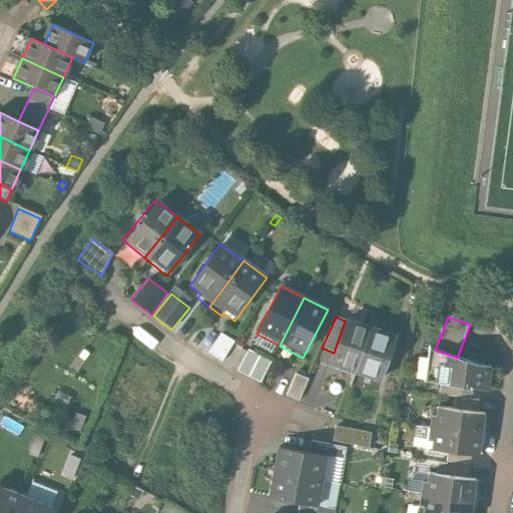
[(334,353),(329,368),(354,377),(370,329),(345,321),(334,353)]
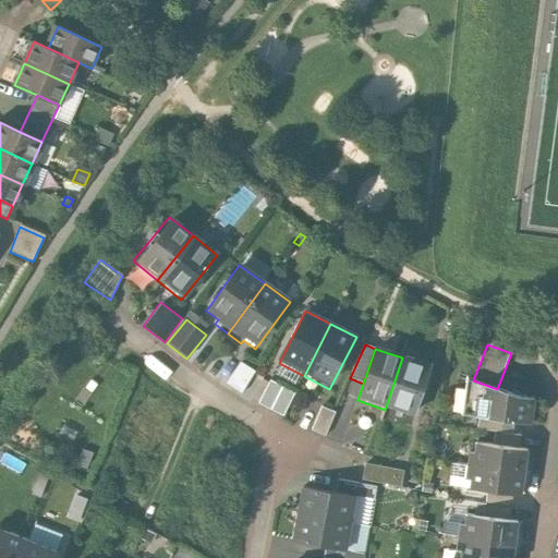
[(402,358),(385,410),(412,419),(429,366),(402,358)]
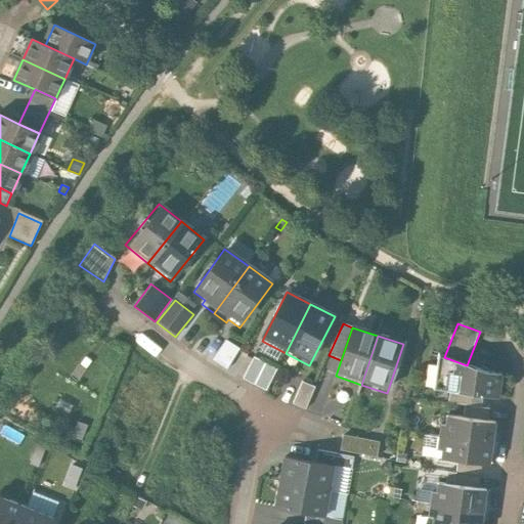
[(226,370),(241,349),(226,339),(212,360),(226,370)]
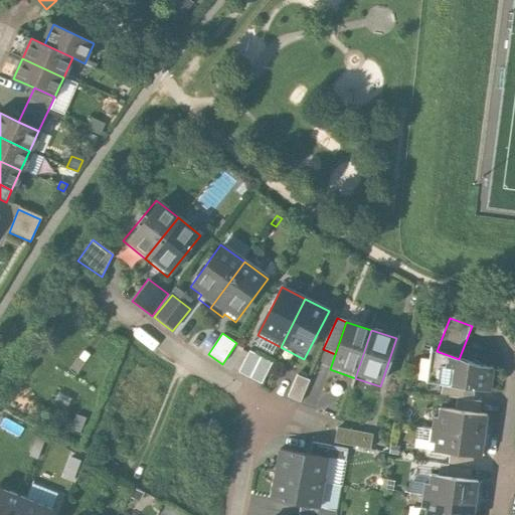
[(437,351),(432,349),(427,384),(442,387),(474,391),(490,392),(493,369),(459,359),(437,351)]
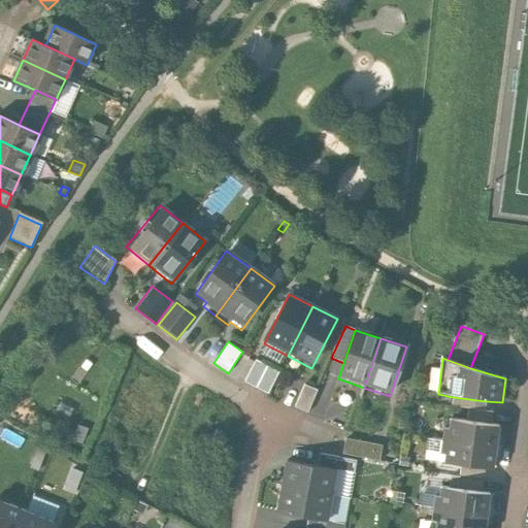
[(279,372),(256,360),(243,384),(267,396),(279,372)]
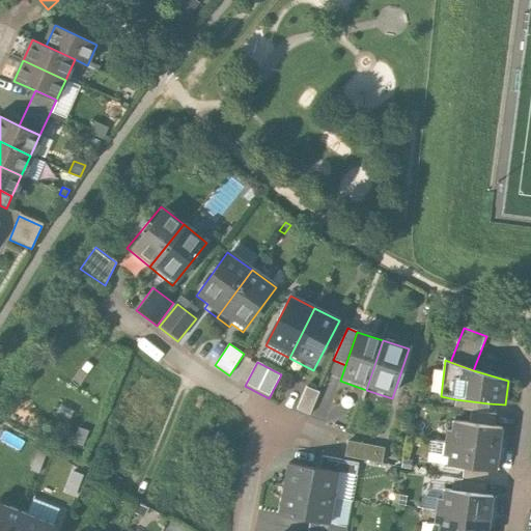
[(313,412),(317,388),(305,386),(300,410),(313,412)]
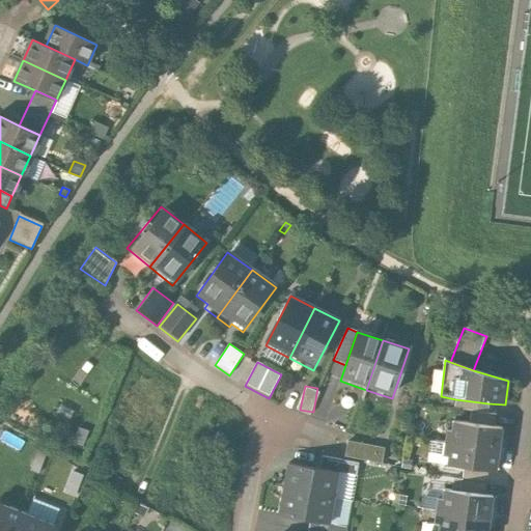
[(488,403),(455,399),(454,410),(470,412),(487,414),(488,403)]
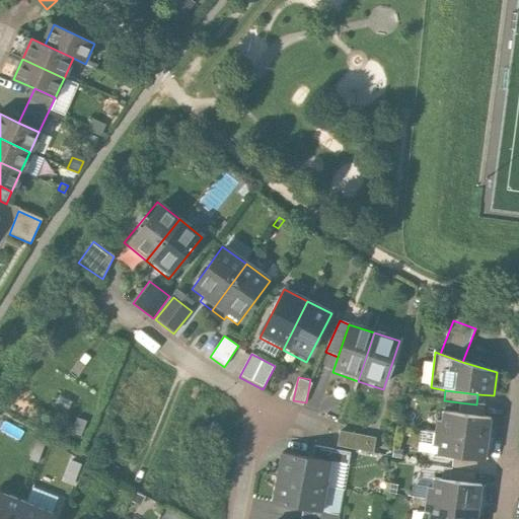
[(476,404),(459,402),(458,415),(483,418),(485,405),(476,404)]
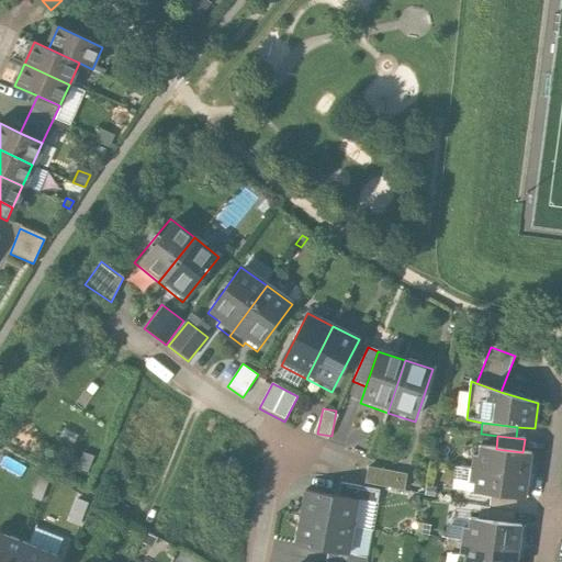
[(496,449),(479,447),(478,453),(472,453),(470,468),(529,475),(532,453),(523,452),(496,449)]
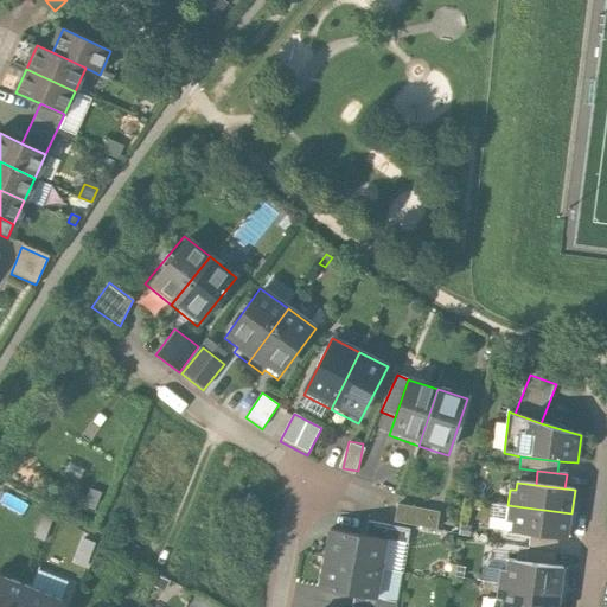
[(572,513),(508,505),(505,519),(512,521),(511,532),(530,535),(558,538),(568,540),(572,513)]
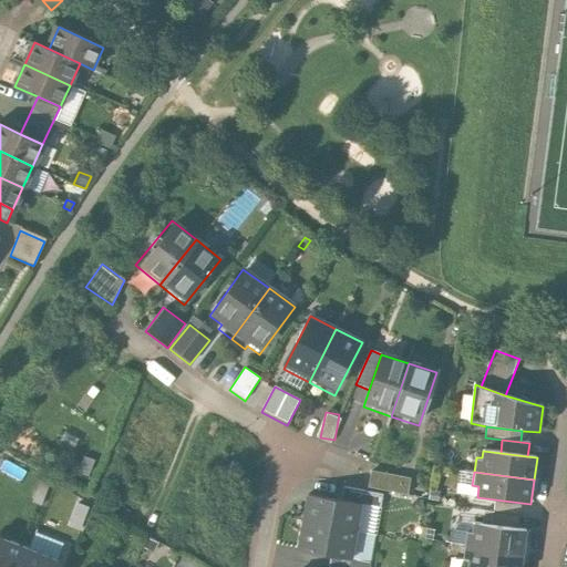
[(410,480),(371,473),(368,488),(408,496),(410,480)]
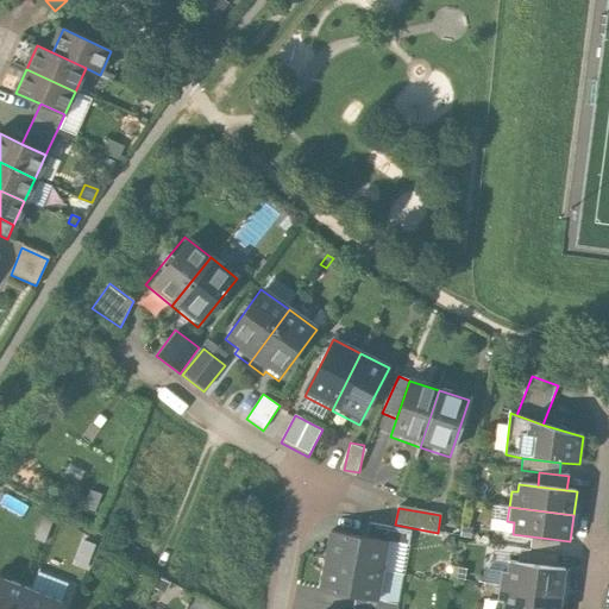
[(370,523),(368,539),(388,542),(409,546),(412,531),(395,528),(370,523)]
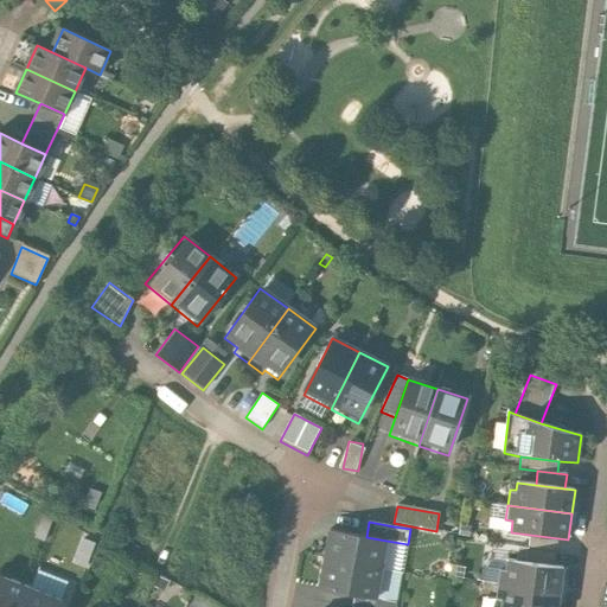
[(471,528),(460,525),(459,536),(470,537),(471,528)]
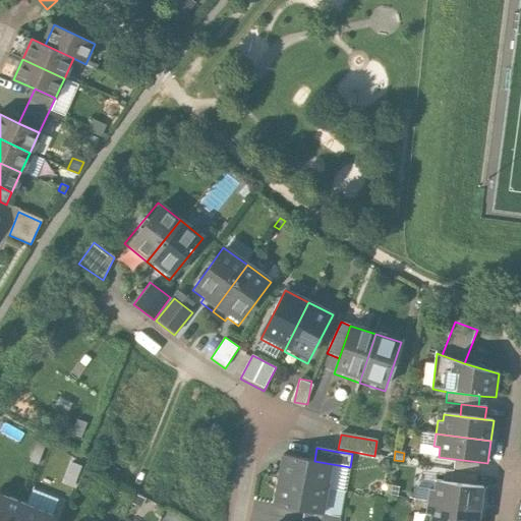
[(314,461),(282,456),(278,480),(328,489),(332,464),(314,461)]
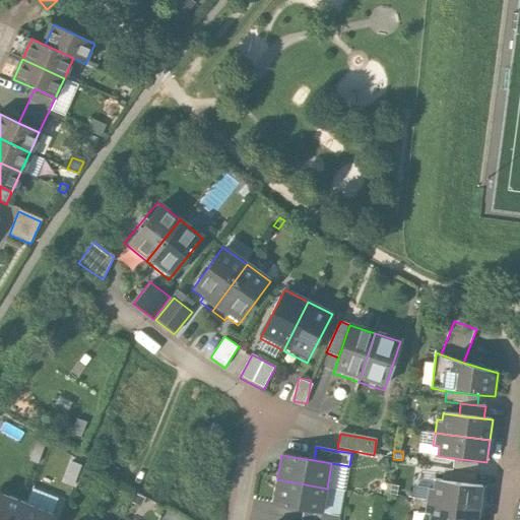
[(478,461),(454,458),(453,469),(477,471),(478,461)]
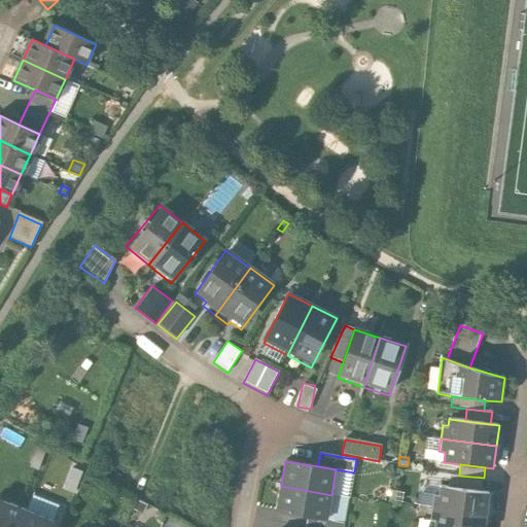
[(390,466),(382,469),(385,477),(393,472),(390,466)]
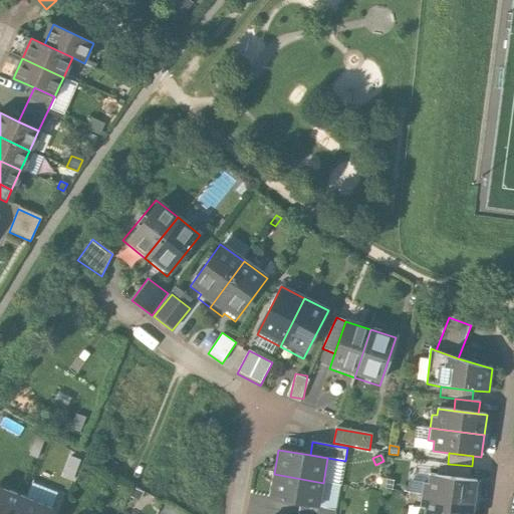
[(438,462),(436,475),(470,479),(472,466),(448,464),(438,462)]
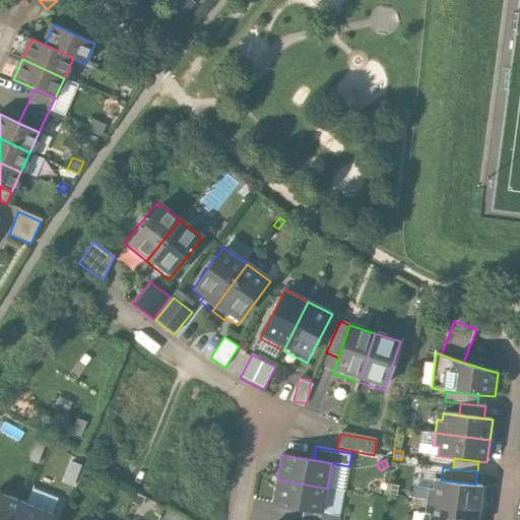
[(322,514),(327,489),(277,479),(273,506),(303,511),(322,514)]
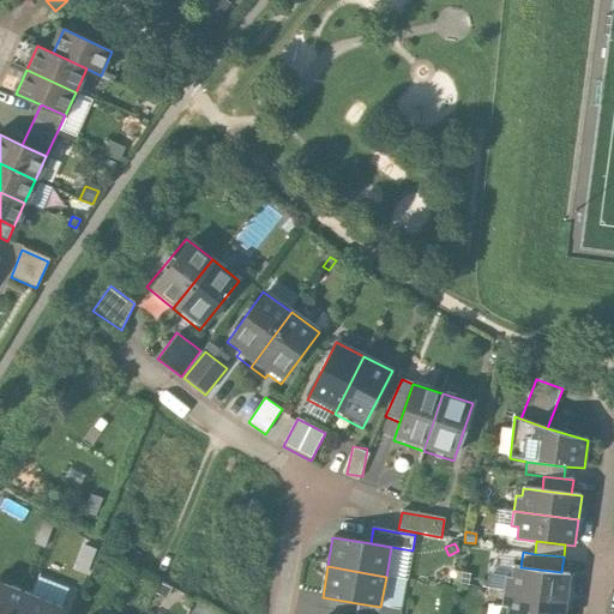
[(521,567),(512,566),(510,581),(504,579),(503,591),(567,599),(570,573),(561,572),(521,567)]
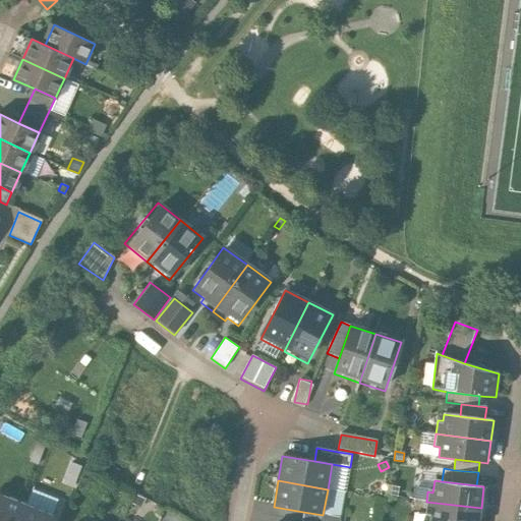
[(18,520),(26,504),(0,494),(0,520),(18,520)]
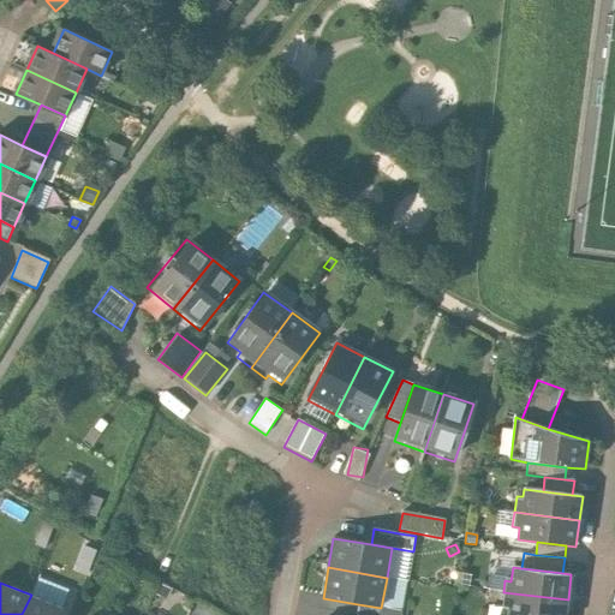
[(566,614),(568,599),(503,592),(502,607),(507,608),(506,614),(566,614)]
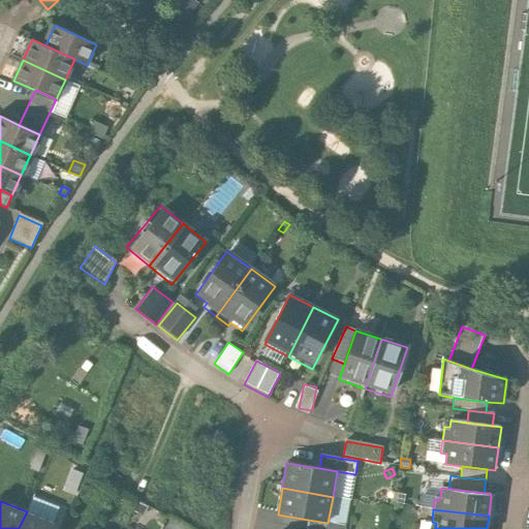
[(27,511),(19,528),(51,528),(54,523),(27,511)]
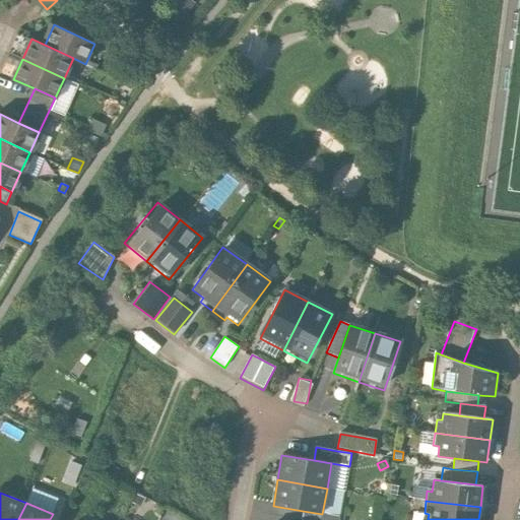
[(322,514),(303,511),(301,519),(337,519),(338,516),(322,514)]
